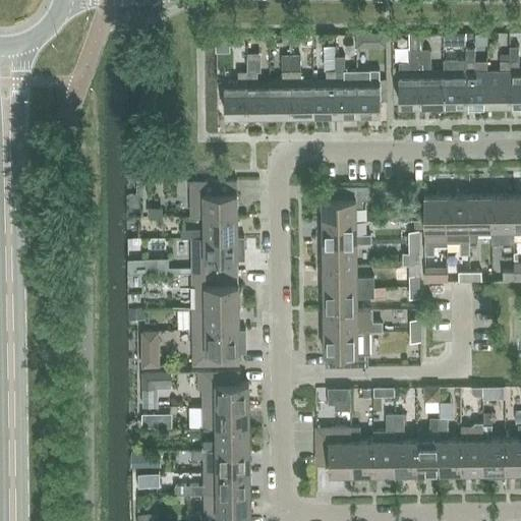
[(400,105),(422,104),(421,49),(421,33),(412,33),(413,49),(408,49),(409,61),(399,62),(400,105)]
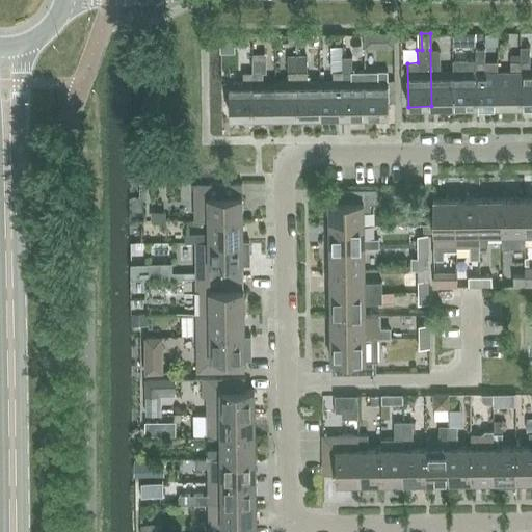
[(452,46),(475,46),(475,33),(452,33),(452,46)]
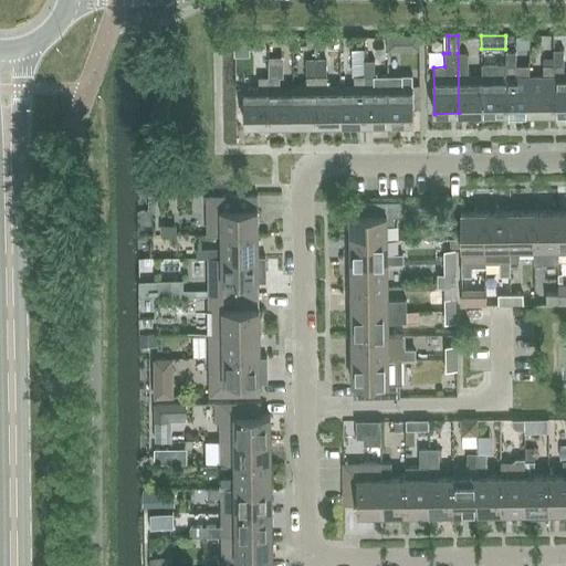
[(236,53),(245,53),(245,38),(236,38),(236,53)]
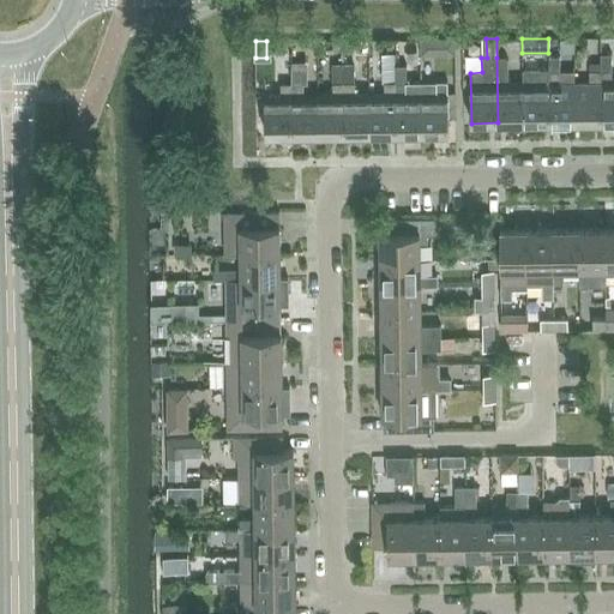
[(600,61),(601,121),(613,120),(613,82),(612,82),(612,53),(600,54),(600,61)]
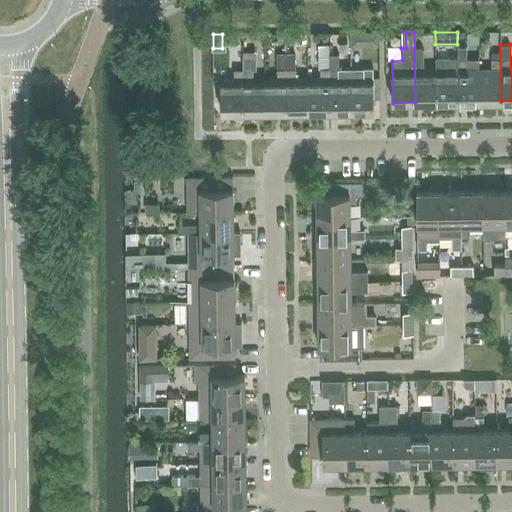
[(480,101),(479,69),(479,59),(467,59),(467,47),(457,47),(457,58),(458,102),(480,101)]
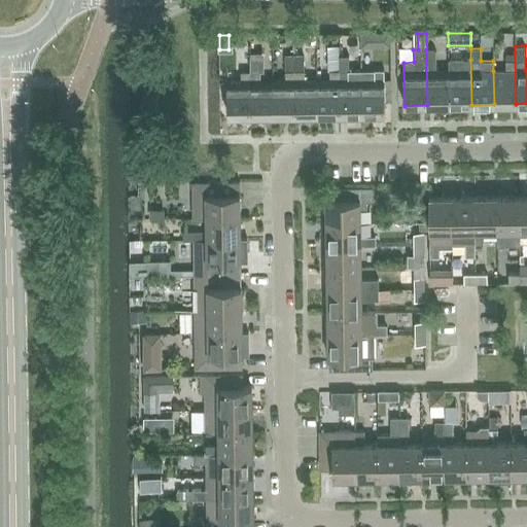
[(450,105),(449,71),(436,72),(436,49),(426,49),(427,105),(450,105)]
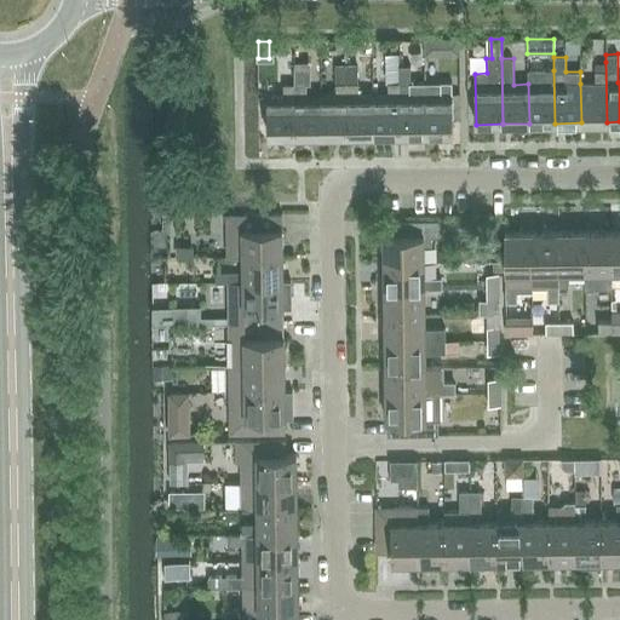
[(607,122),(606,62),(595,62),(596,84),(580,84),(581,122),(607,122)]
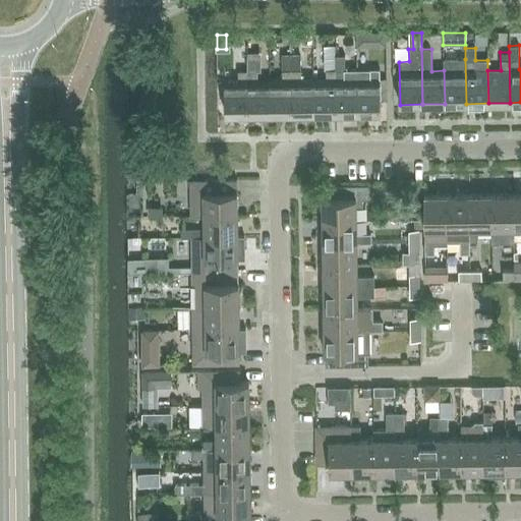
[(270,80),(257,80),(256,54),(247,54),(248,113),(270,114),(270,80)]
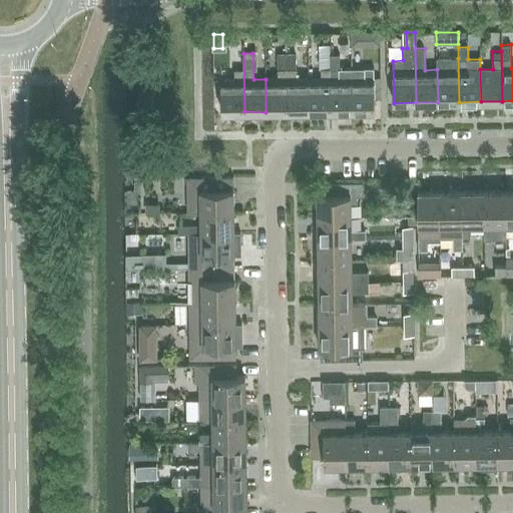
[(310,111),(331,111),(331,68),(330,54),(321,55),(321,69),(321,79),(309,79),(310,111)]
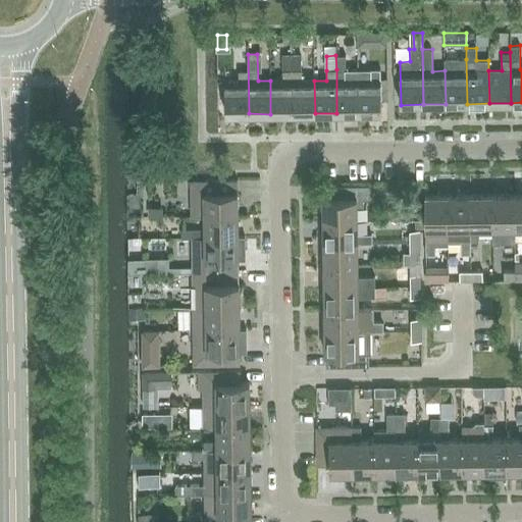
[(358,69),(346,69),(346,55),(335,55),(336,69),(336,113),(359,113),(358,80),(358,69)]
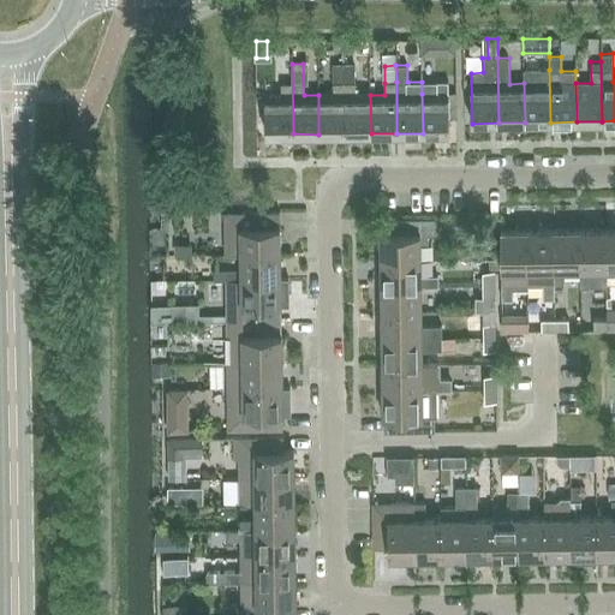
[(318,135),(345,133),(344,66),(333,66),(333,83),(333,95),(318,95),(318,135)]
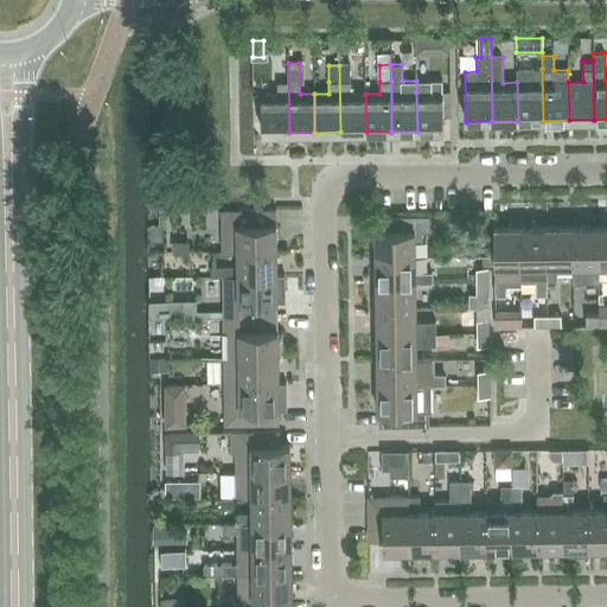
[(351,94),(351,82),(351,65),(339,65),(340,132),(366,132),(365,94),(351,94)]
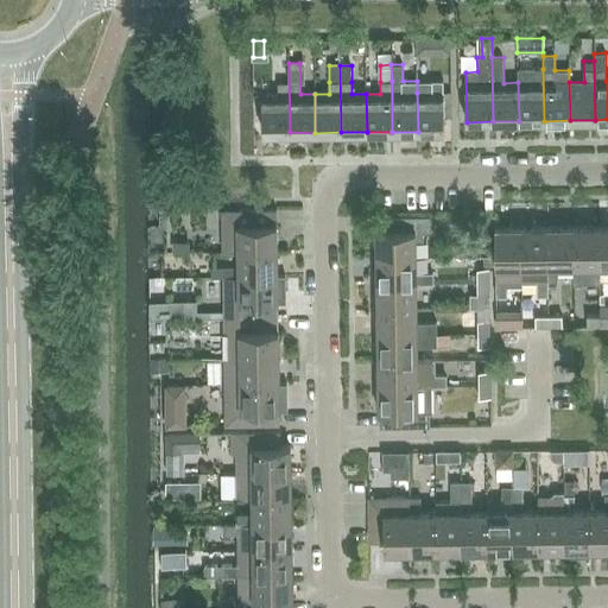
[(519,121),(544,121),(543,69),(518,69),(518,82),(519,121)]
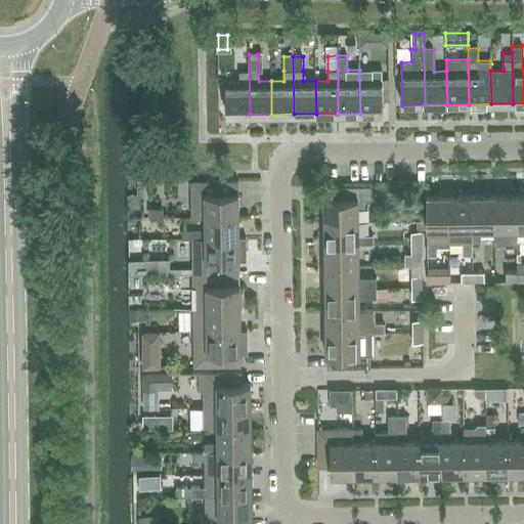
[(359,80),(360,114),(383,113),(383,100),(382,79),(382,70),(372,70),(359,70),(359,80)]
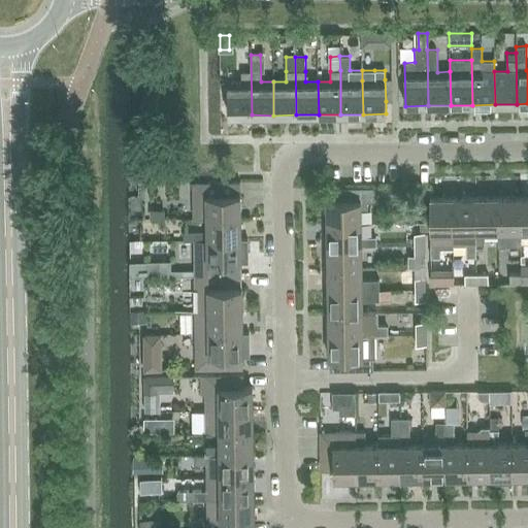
[(229,116),(252,116),(251,72),(241,72),(241,83),(228,83),(229,116)]
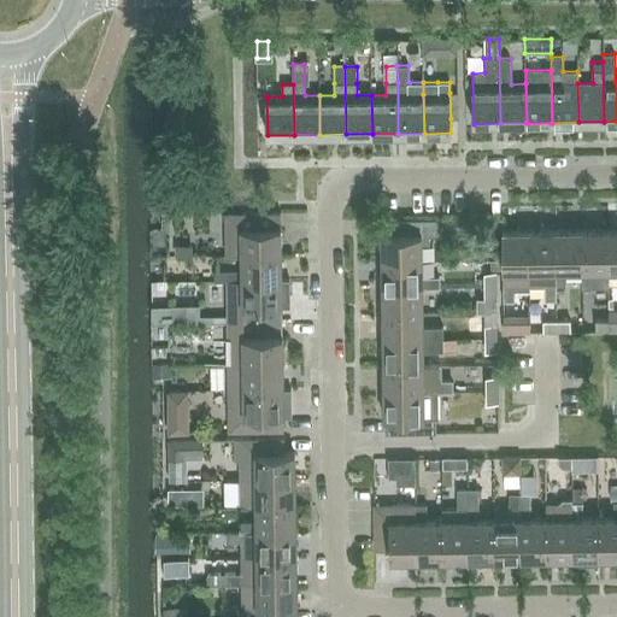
[(227,254),(242,254),(282,254),(281,213),(227,213),(227,254)]
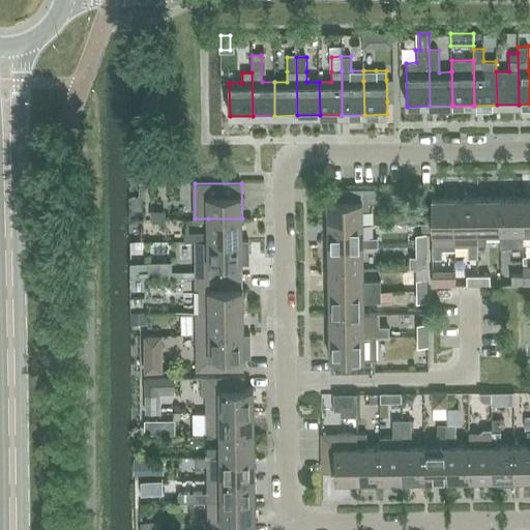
[(328,225),(363,225),(362,210),(370,210),(370,202),(376,202),(376,188),(328,189),(328,202),(328,225)]
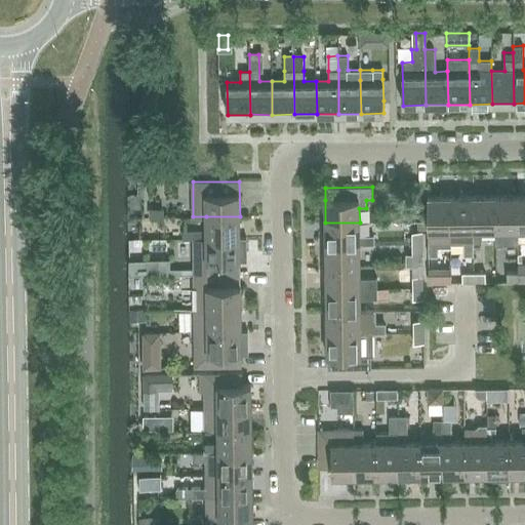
[(426,188),(414,189),(414,201),(426,201),(426,188)]
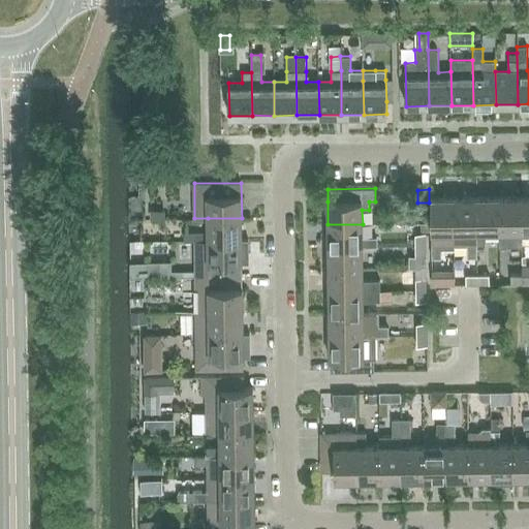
[(454,198),(431,197),(432,257),(441,257),(440,244),(455,245),(454,198)]
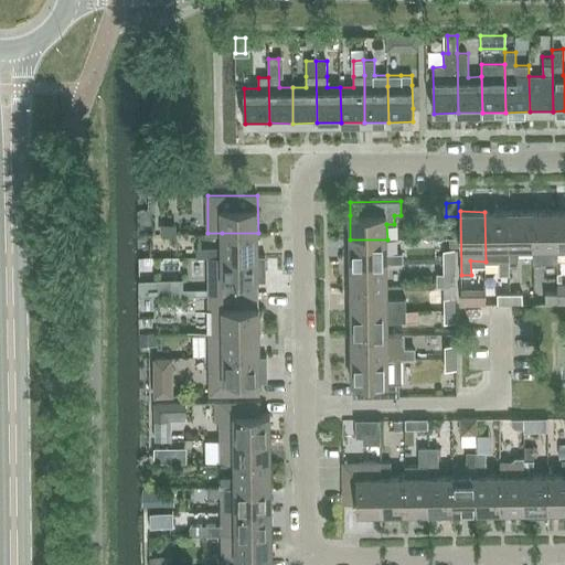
[(509,274),(509,262),(509,248),(509,211),(484,212),(486,262),(500,262),(500,274),(509,274)]
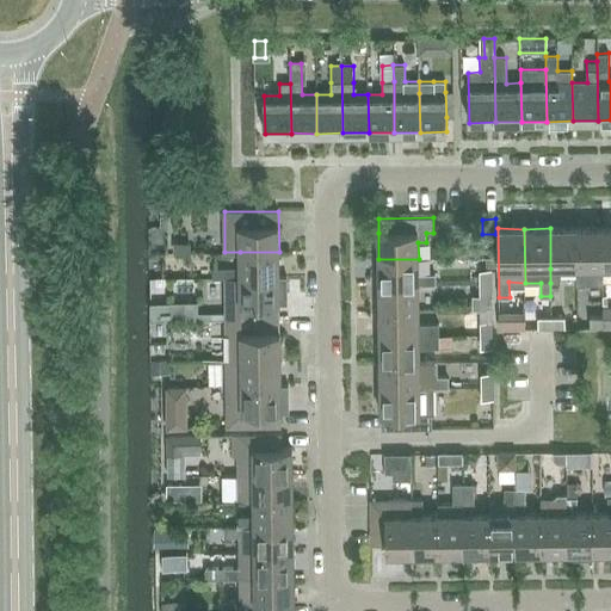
[(560,267),(576,267),(576,228),(550,228),(550,269),(550,283),(560,283),(560,267)]
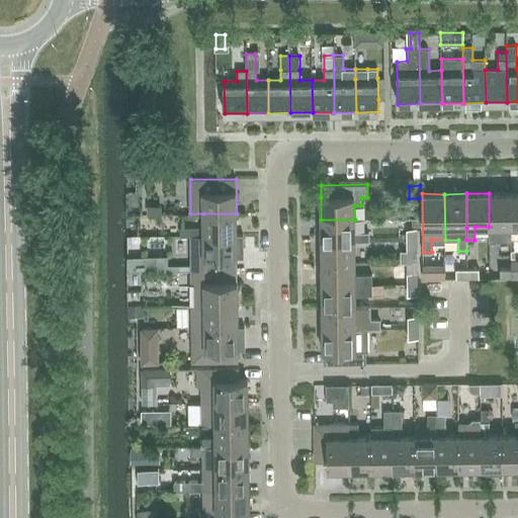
[(489,227),(511,227),(510,193),(489,193),(489,227)]
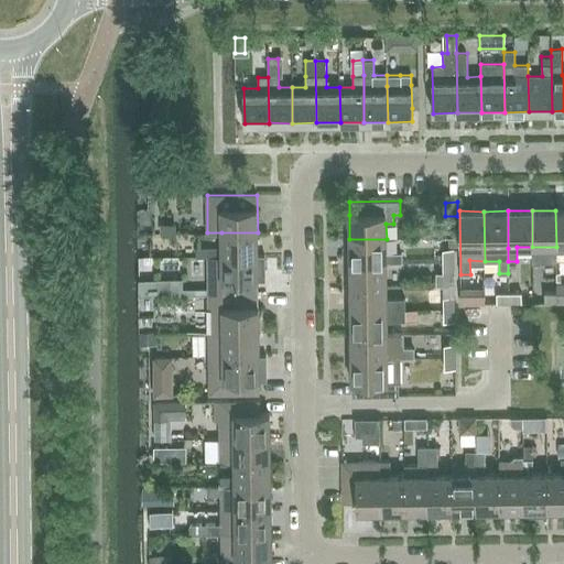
[(175,224),(160,224),(160,234),(175,234),(175,224)]
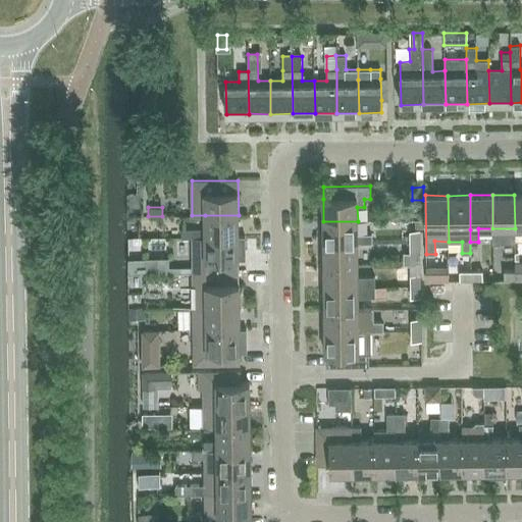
[(183,238),(193,238),(239,238),(239,215),(205,215),(205,228),(181,229),(183,238)]
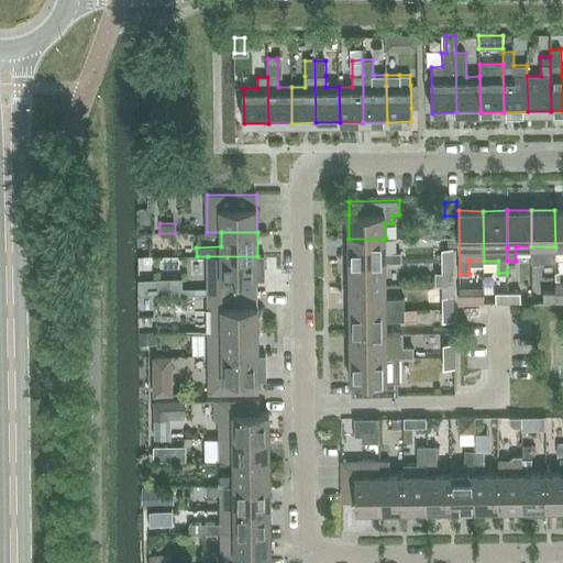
[(350,263),(386,262),(401,262),(400,253),(386,253),(386,239),(349,239),(350,263)]
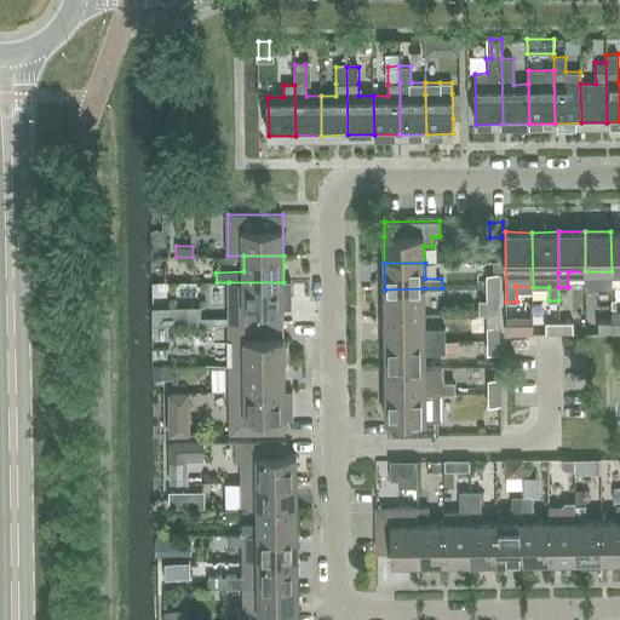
[(487,288),(499,288),(499,275),(487,275),(487,288)]
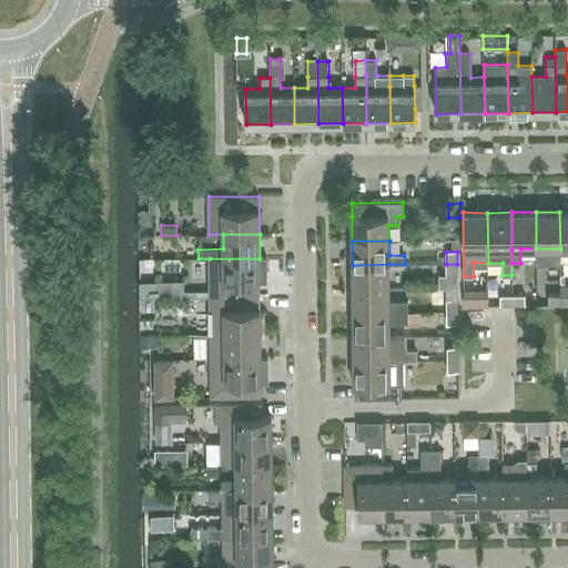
[(210,296),(260,296),(260,274),(266,274),(266,259),(260,259),(210,259),(210,296)]
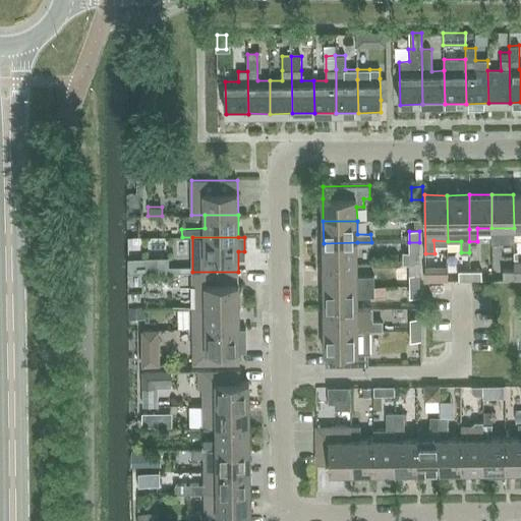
[(324,265),(357,265),(357,242),(324,243),(324,265)]
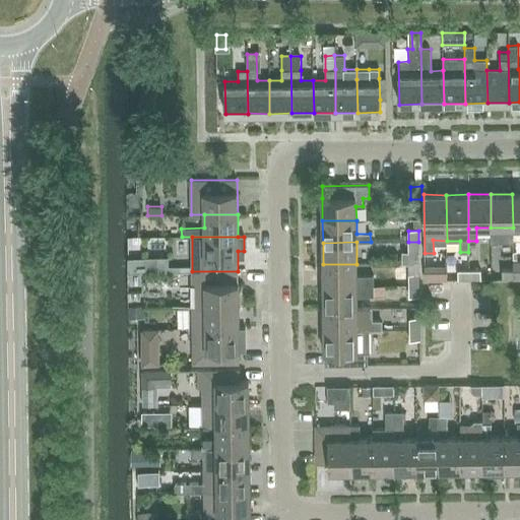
[(418,242),(408,242),(408,253),(401,253),(401,264),(418,264),(418,242)]
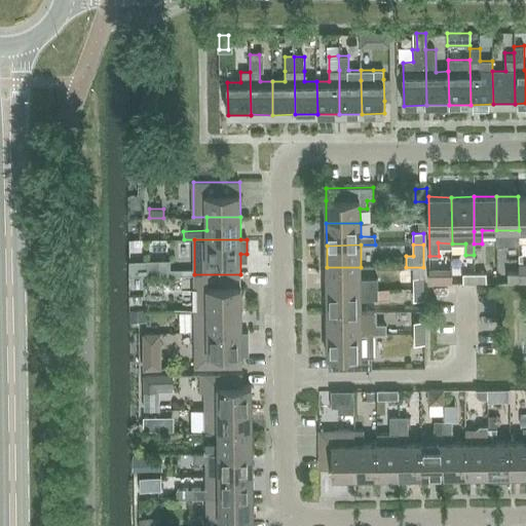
[(327,290),(377,289),(377,279),(373,279),(361,279),(361,267),(327,267),(327,290)]
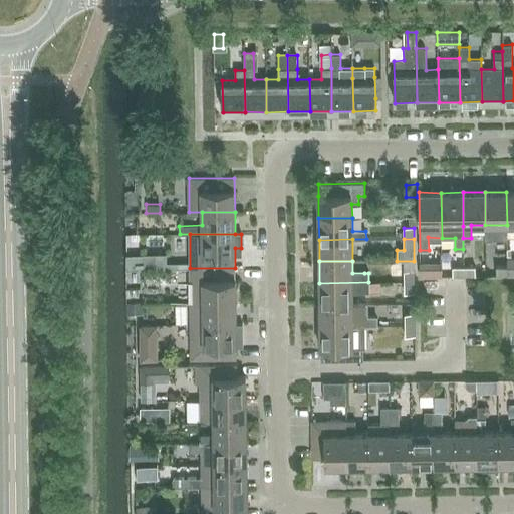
[(431,276),(431,264),(420,264),(420,277),(431,276)]
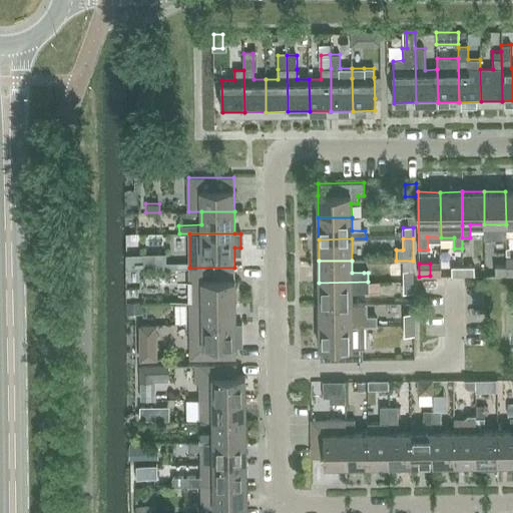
[(463,267),(463,276),(474,276),(474,266),(463,267)]
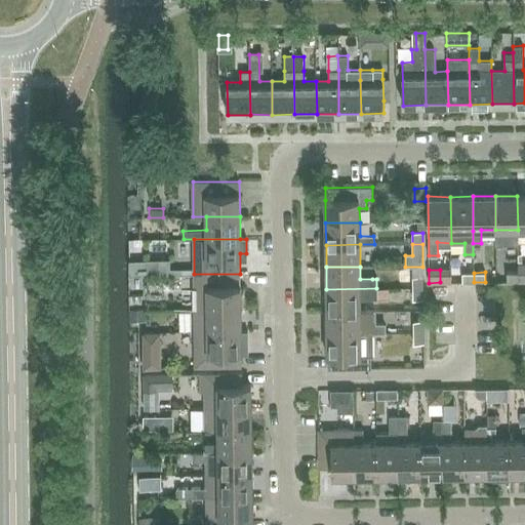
[(507,282),(518,282),(518,272),(507,272),(507,282)]
